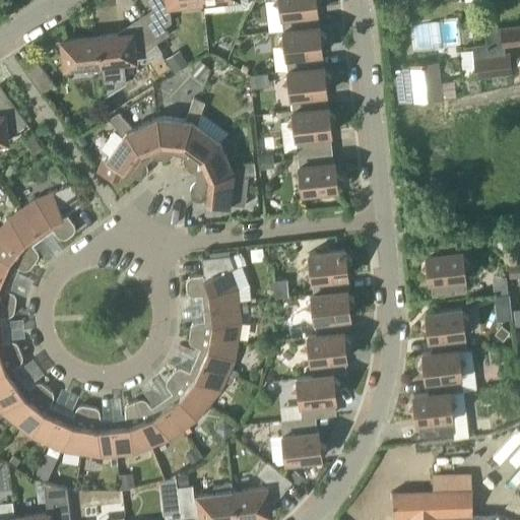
[(146,0),(154,13),(143,20),(157,43),(170,35),(165,27),(172,23),(170,5),(203,1),(202,0),(146,0)]
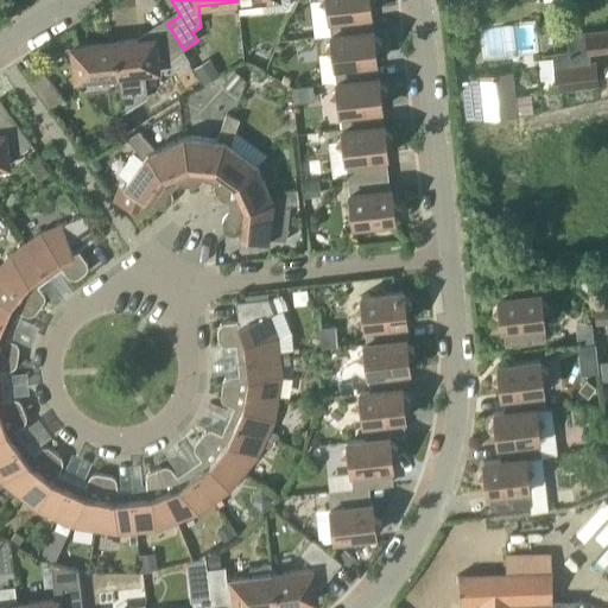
[(289,0),(236,0),(238,1),(249,0),(261,0),(264,13),(284,10),(289,7),(290,2),(289,0)]
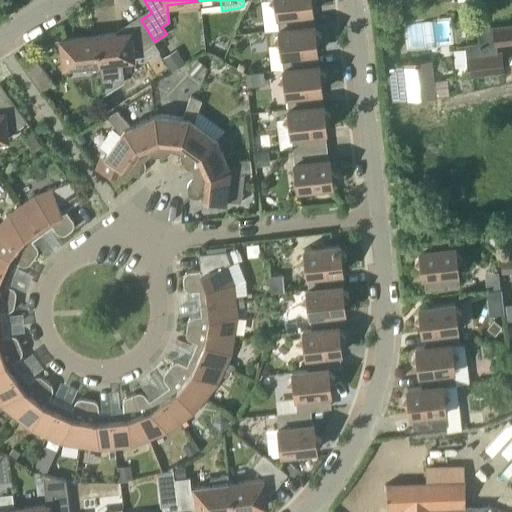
[(279,30),(314,26),(309,26),(307,13),(313,12),(311,1),(312,0),(269,0),(270,0),(276,5),(279,30)]
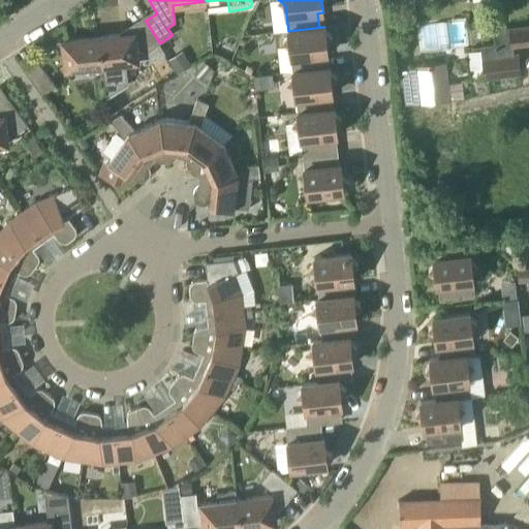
[(528,13),(520,14),(523,43),(524,42),(526,53),(528,52),(528,13)]
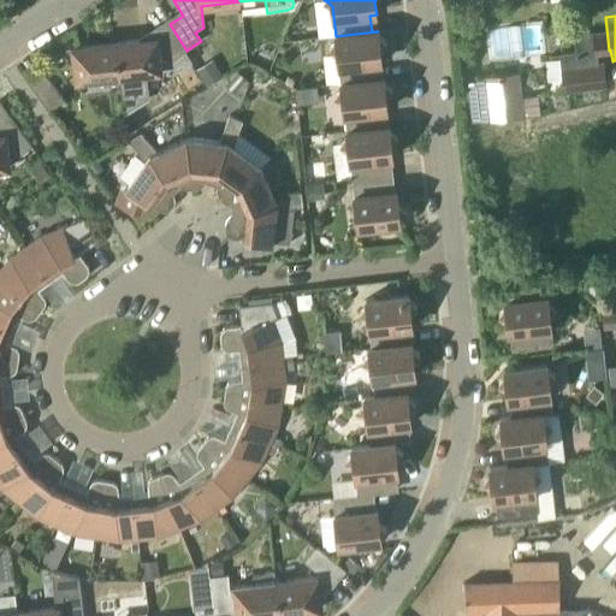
[(155,39),(116,43),(119,76),(120,76),(124,114),(148,100),(146,72),(175,69),(173,69),(175,67),(177,72),(193,61),(185,51),(187,51),(170,24),(153,35),(155,39)]
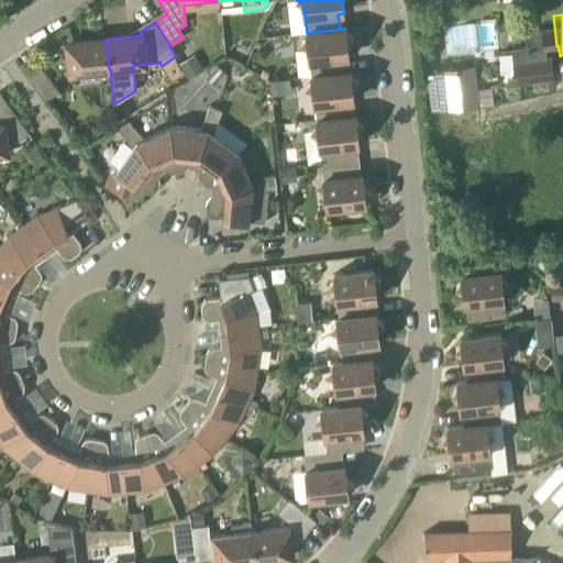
[(312,77),(351,73),(351,72),(344,73),(343,58),(349,57),(348,45),(353,39),(346,32),(345,29),(307,33),(308,36),(301,44),(309,50),(312,77)]
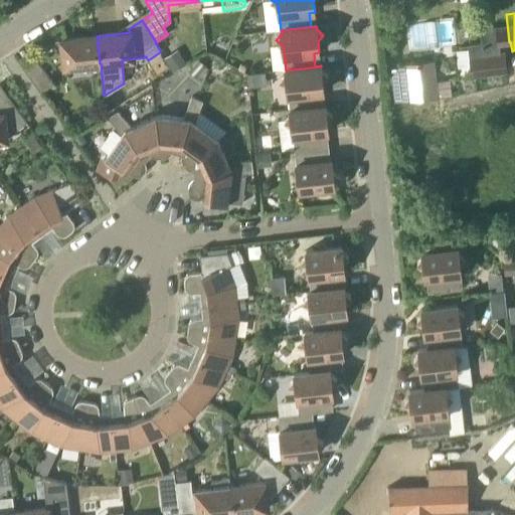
[(64,67),(100,63),(97,36),(61,40),(64,67)]
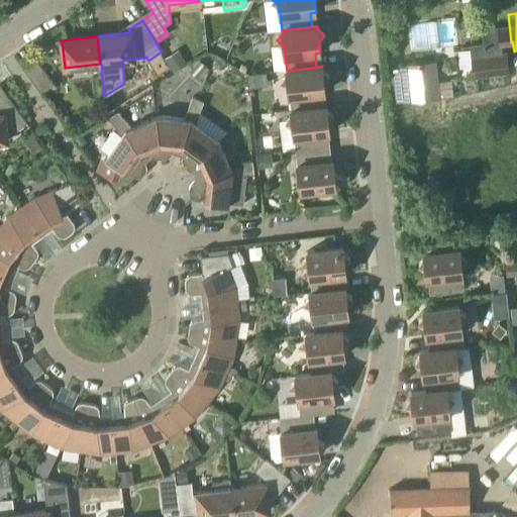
[(507,53),(474,57),(476,74),(509,71),(507,53)]
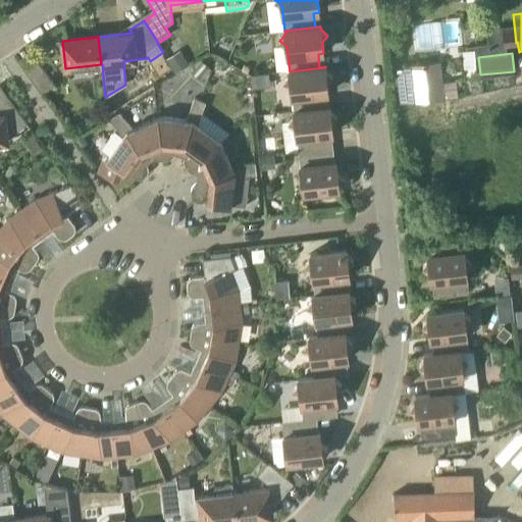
[(27,72),(42,94),(54,85),(39,63),(27,72)]
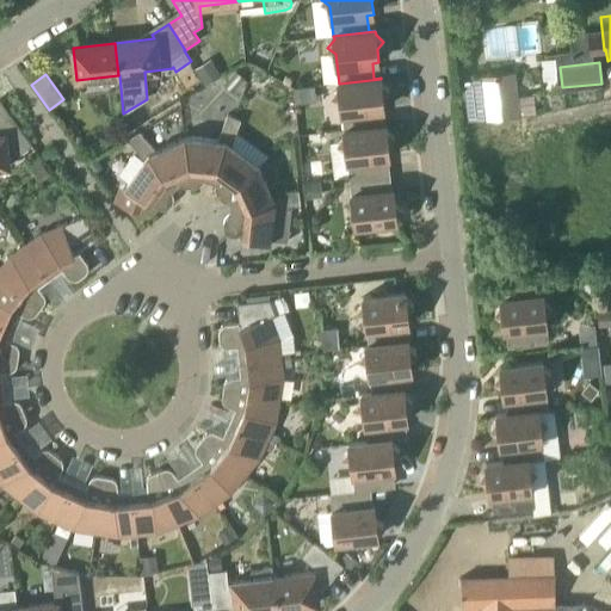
[(464,81),(469,123),(523,116),(535,115),(532,97),(518,98),(514,74),(464,81)]
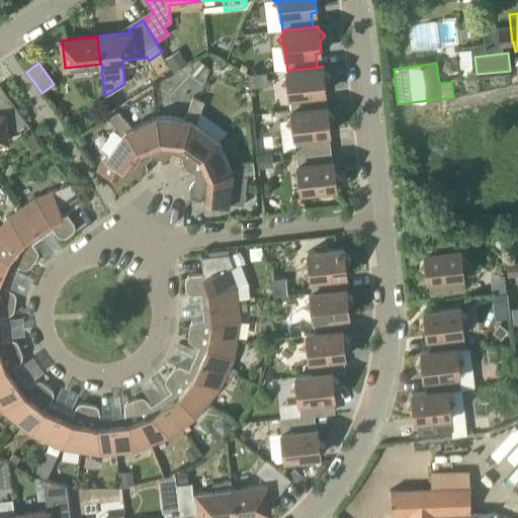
[(291,111),(327,107),(327,106),(322,107),(320,93),(326,93),(325,82),(330,75),(323,70),(323,67),(287,71),(287,74),(282,81),(288,86),(291,111)]
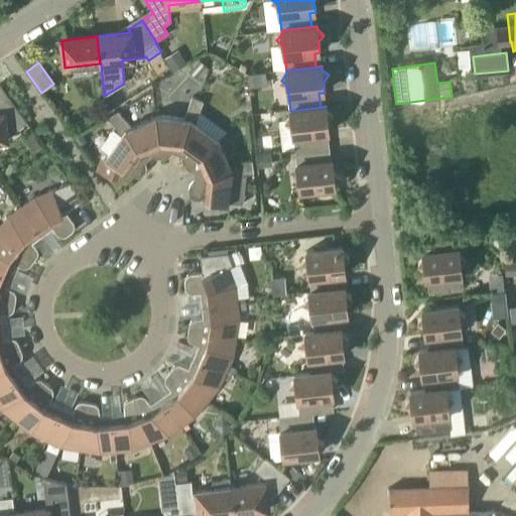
[(248,73),(249,85),(265,84),(264,72),(248,73)]
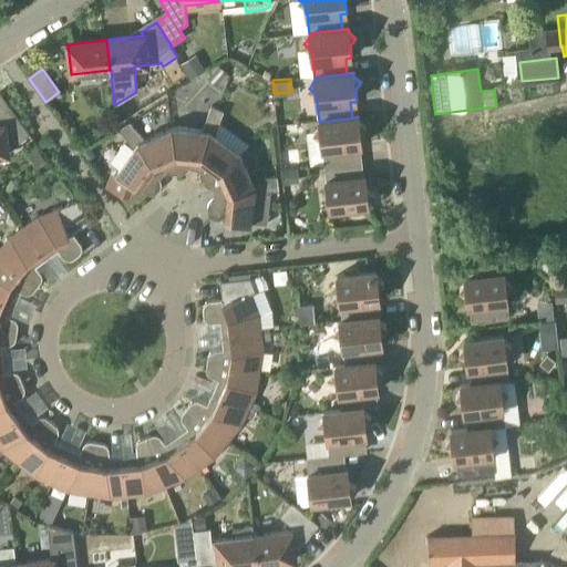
[(17,145),(30,135),(1,95),(0,96),(0,122),(2,125),(0,124),(0,154),(8,154),(6,137),(10,136),(17,145)]
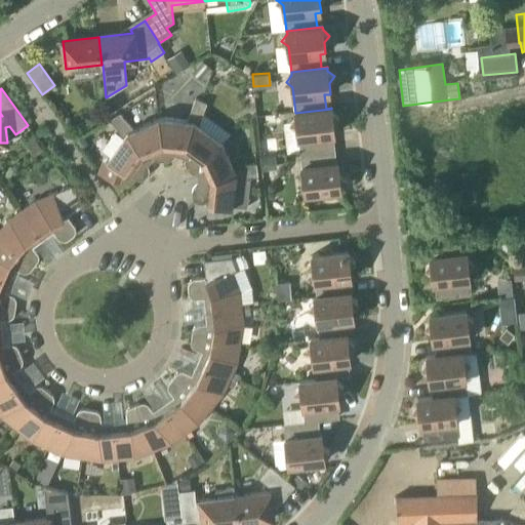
[(192,110),(203,114),(207,104),(196,99),(192,110)]
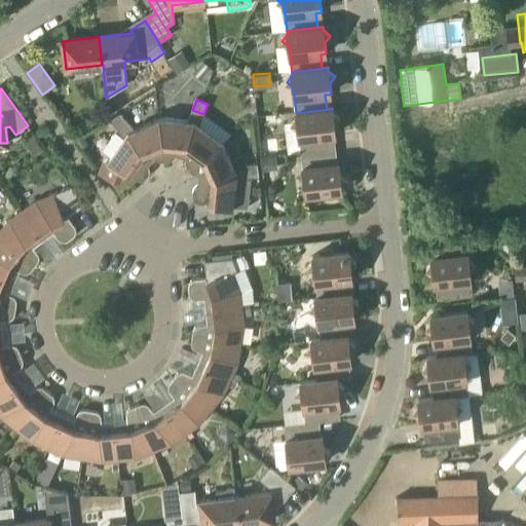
[(301,154),(332,150),(330,136),(335,136),(334,124),(339,117),(333,112),(332,109),(296,113),(297,116),(291,123),(298,128),(301,154)]
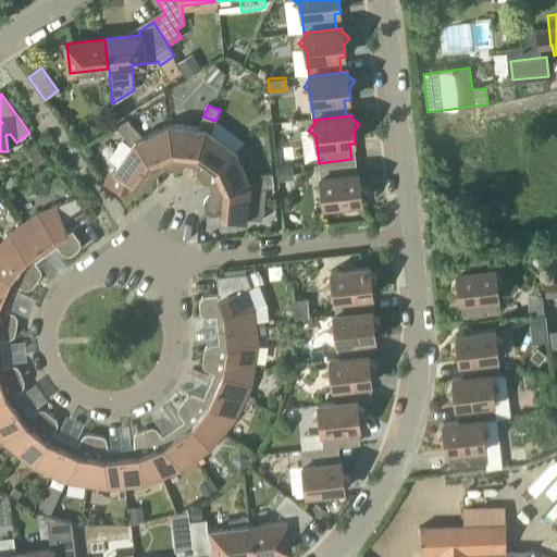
[(211,133),(215,121),(203,116),(199,128),(169,125),(176,171),(178,170),(182,169),(184,168),(186,164),(192,166),(206,130),(211,133)]
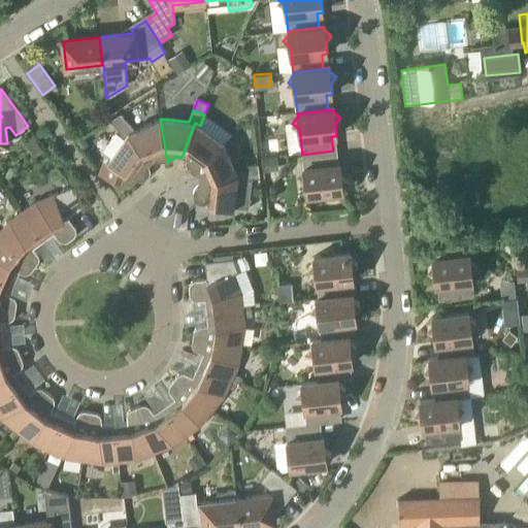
[(110,121),(118,129),(127,122),(121,113),(110,121)]
